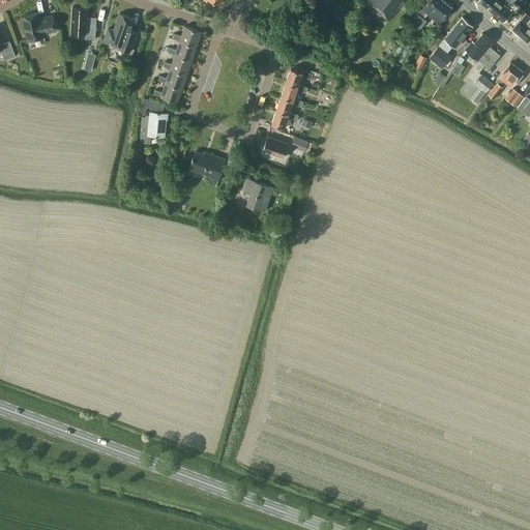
[(389,20),(405,0),(364,0),(364,1),(389,20)]
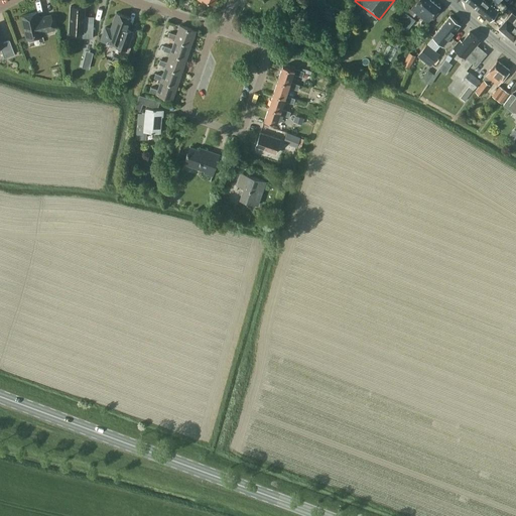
[(417,0),(410,8),(416,13),(427,22),(440,7),(431,0),(417,0)]
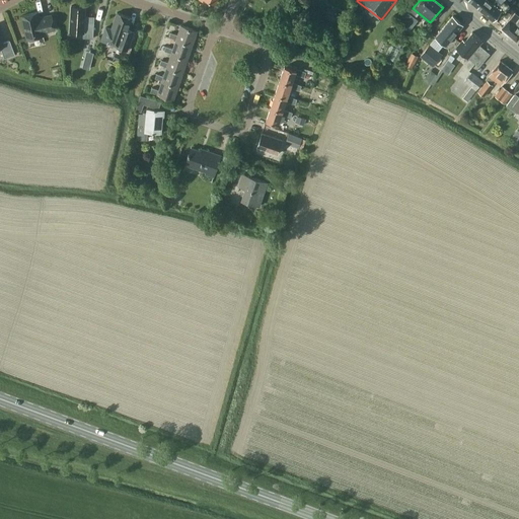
[(476,0),(473,4),(484,12),(494,0),(476,0)]
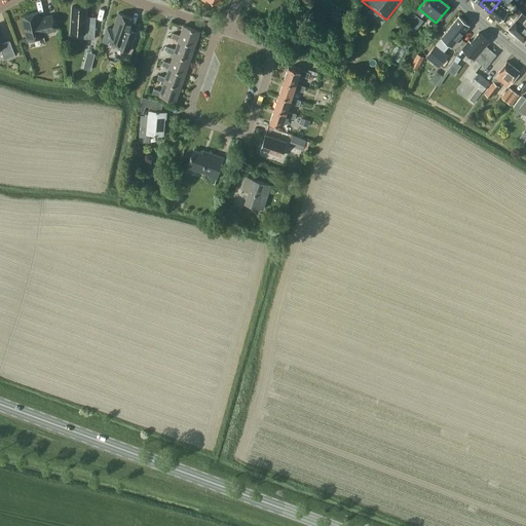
[(500,0),(490,12),(499,21),(508,10),(509,12),(514,6),(509,2),(506,4),(501,0),(500,0)]
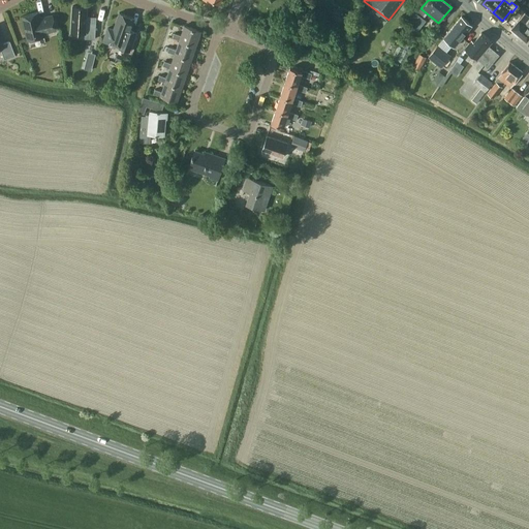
[(85,32),(85,38),(95,38),(96,22),(86,22),(87,6),(72,5),(71,31),(85,32)]
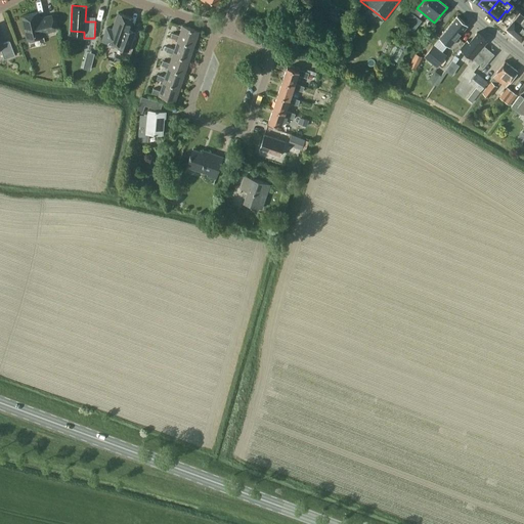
[(27,39),(43,36),(42,32),(55,29),(52,14),(39,17),(38,11),(22,15),(27,39)]
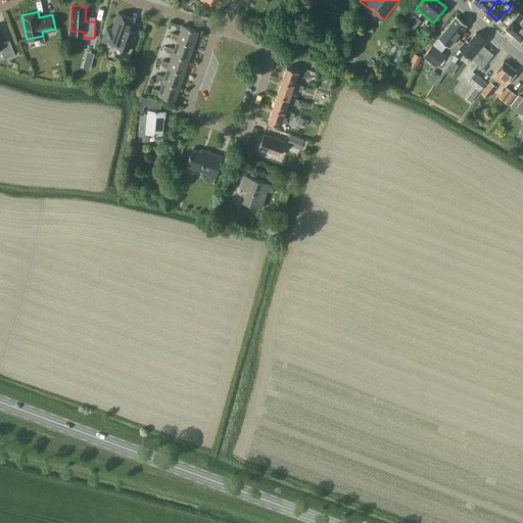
[(107,28),(105,34),(107,39),(117,43),(115,47),(127,51),(130,44),(134,32),(128,30),(132,17),(117,12),(119,13),(112,30),(107,28)]
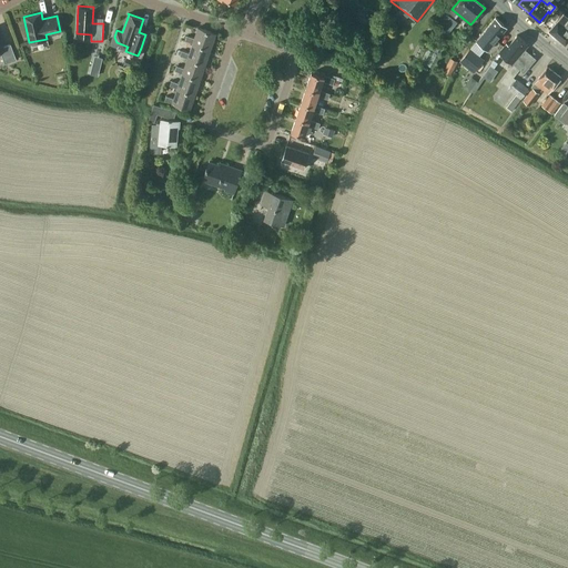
[(446,13),(439,23),(448,30),(456,21),(453,18),(446,13)]
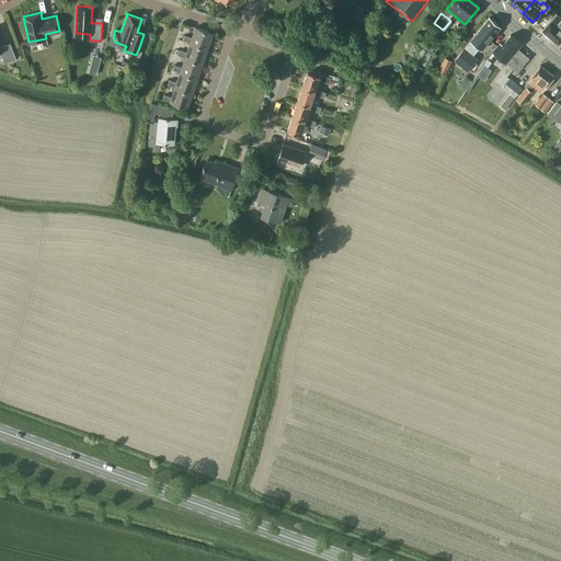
[(558,44),(560,39),(560,16),(557,13),(542,30),(558,44)]
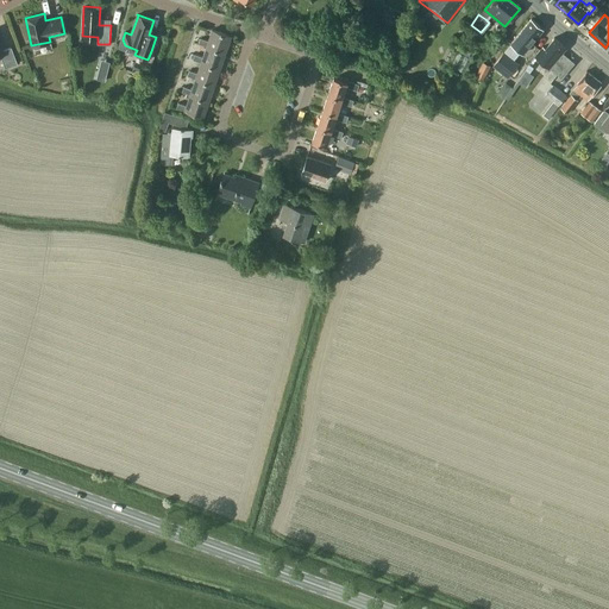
[(522,54),(541,31),(539,29),(540,26),(531,18),(510,43),(522,54)]
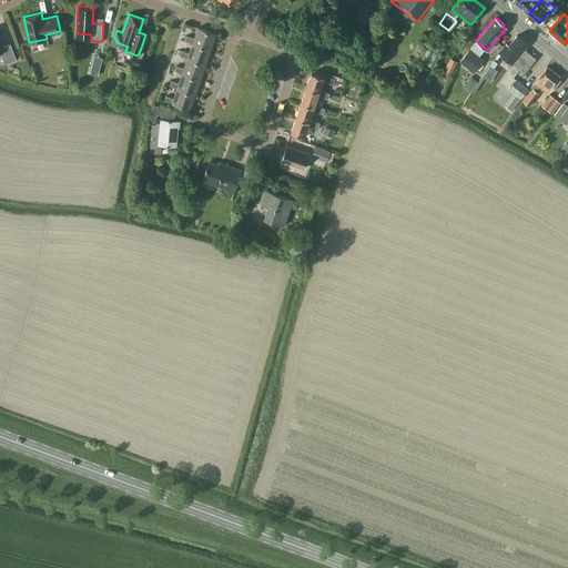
[(185,40),(192,42),(211,49),(215,33),(198,27),(194,38),(186,36),(185,40)]
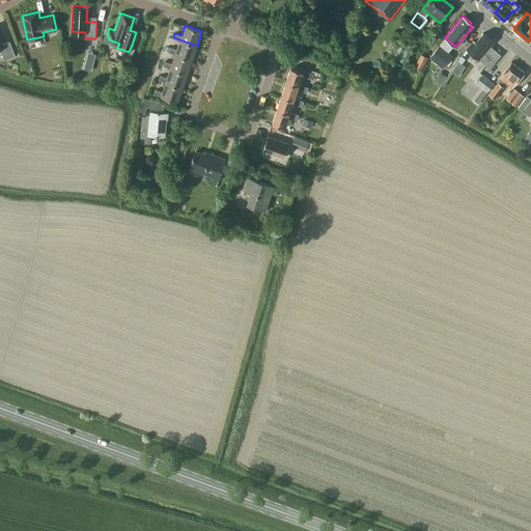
[(345,43),(353,47),(361,28),(353,25),(345,43)]
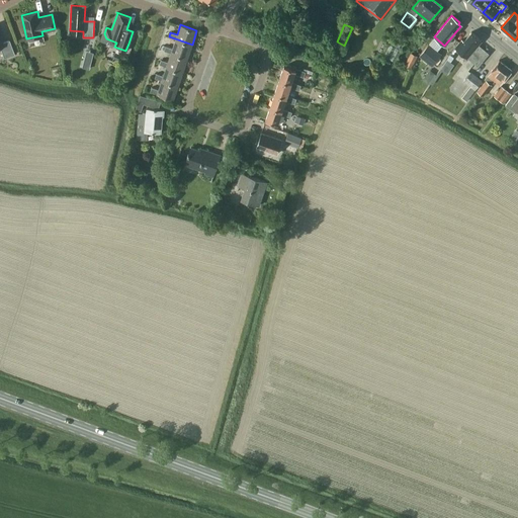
[(4,58),(15,54),(9,39),(2,42),(0,35),(0,33),(1,33),(0,30),(0,47),(4,58)]
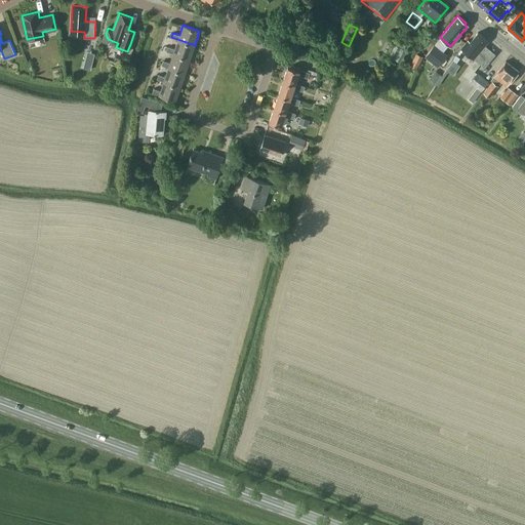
[(494,53),(484,44),(485,44),(483,42),(485,39),(478,33),(470,42),(468,40),(461,47),(474,57),(474,56),(484,66),(494,53)]
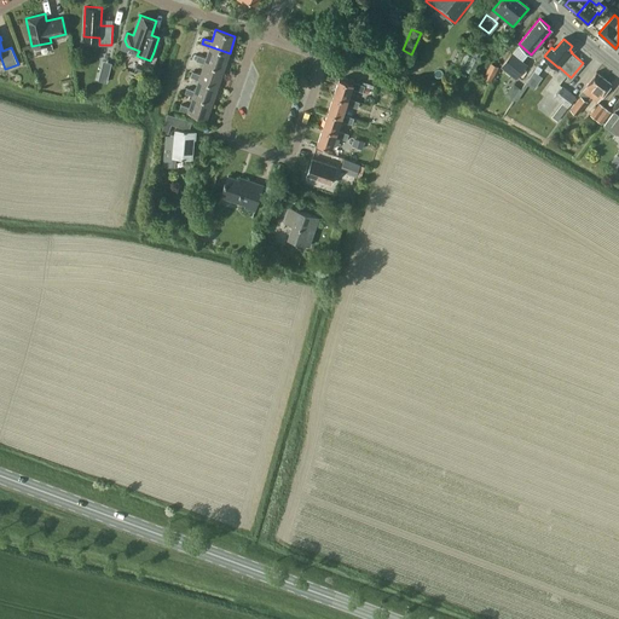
[(204,63),(224,69),(230,53),(209,46),(206,57),(197,55),(196,61),(204,63)]
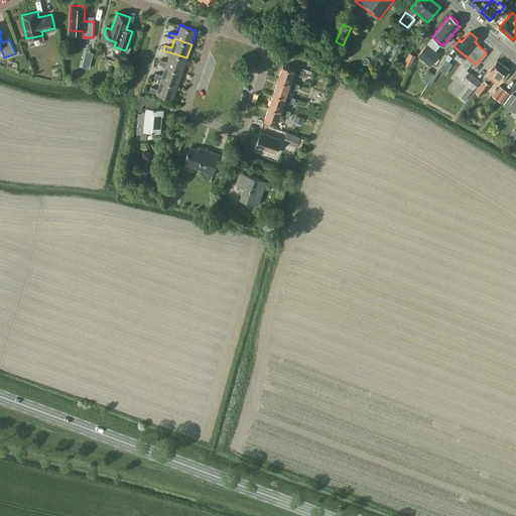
[(429,66),(439,53),(427,43),(417,55),(429,66)]
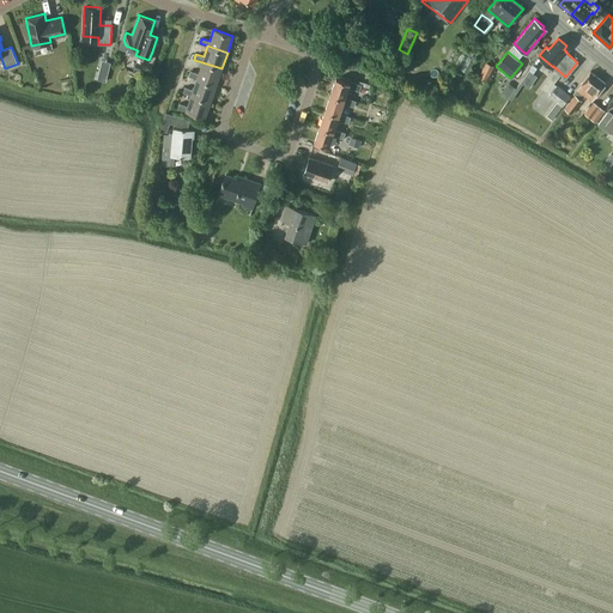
[(188,76),(196,78),(216,85),(222,68),(202,62),(199,73),(190,71),(188,76)]
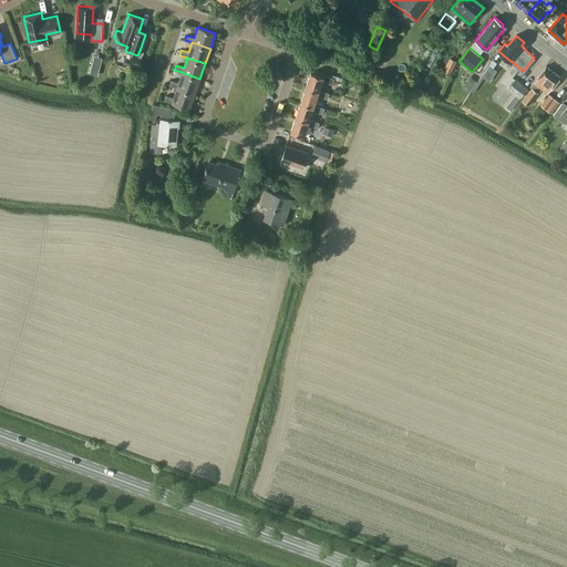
[(442,71),(450,74),(456,61),(449,58),(442,71)]
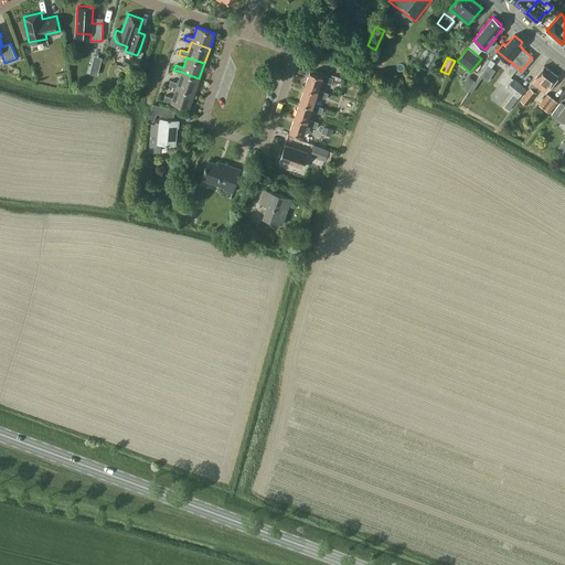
[(488,64),(482,74),(489,80),(496,70),(488,64)]
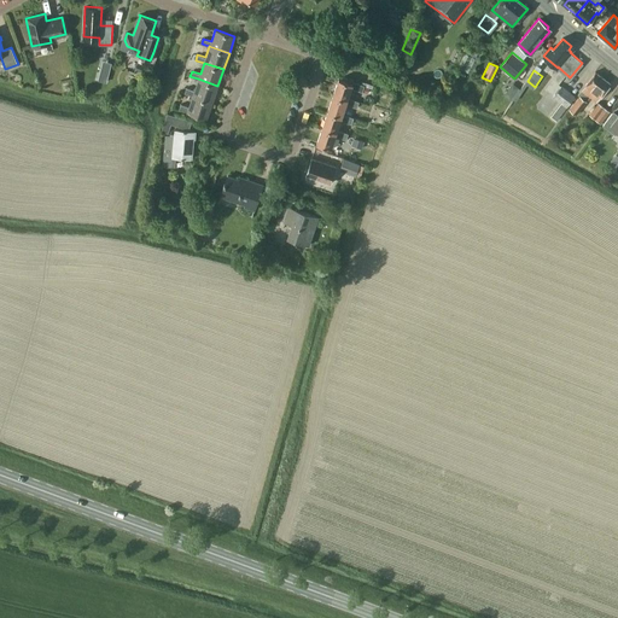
[(587,100),(589,98),(589,97),(596,101),(611,83),(595,71),(581,89),(578,94),(579,95),(570,109),(576,115),(587,101),(587,100)]
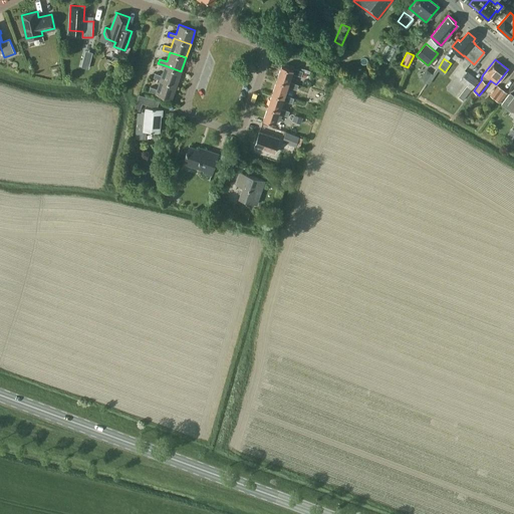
[(154,77),(161,79),(177,85),(181,71),(165,65),(162,75),(155,72),(154,77)]
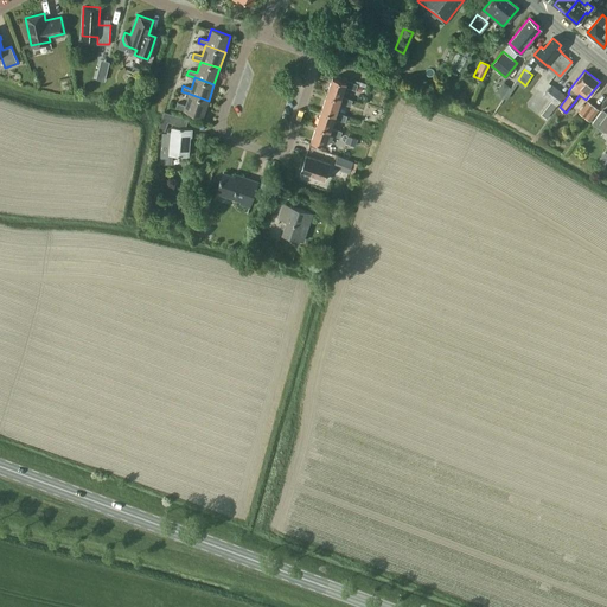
[(332,77),(327,93),(340,97),(342,96),(344,87),(356,90),(358,84),(346,80),(346,81),(332,77)]
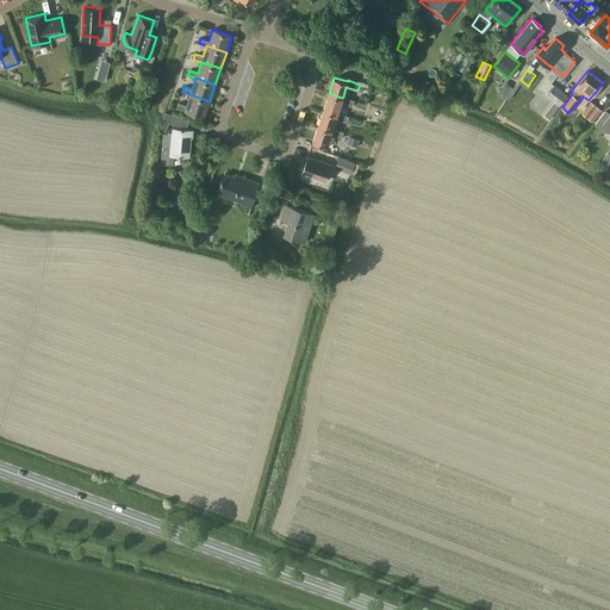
[(543,114),(549,119),(567,95),(554,85),(553,85),(546,79),(537,89),(546,95),(553,101),(543,114)]
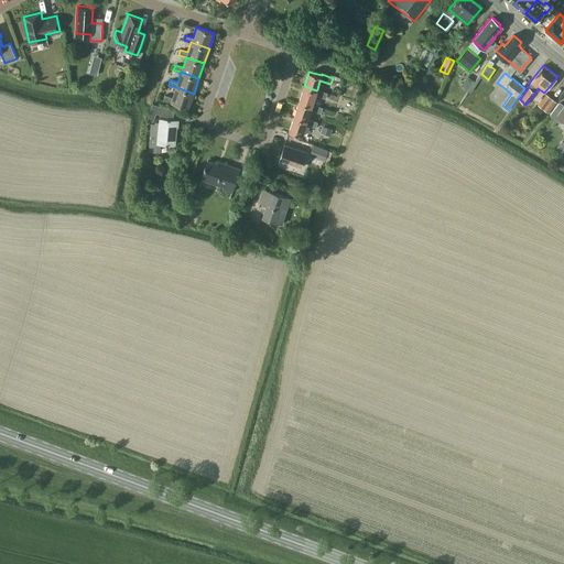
[(312,105),(312,104),(315,95),(325,98),(327,93),(317,89),(316,90),(304,86),(299,100),(312,105)]
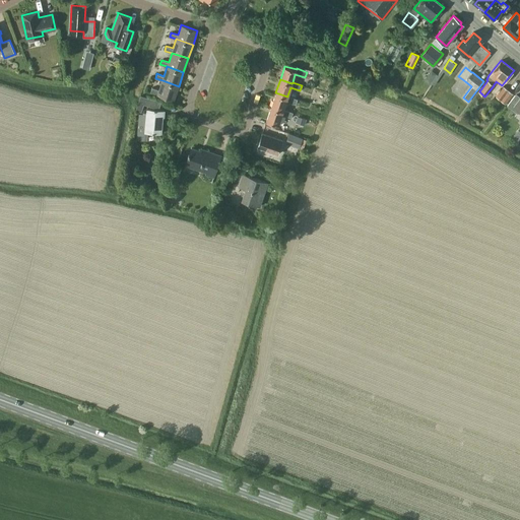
[(174,100),(179,86),(163,80),(158,89),(152,87),(150,91),(174,100)]
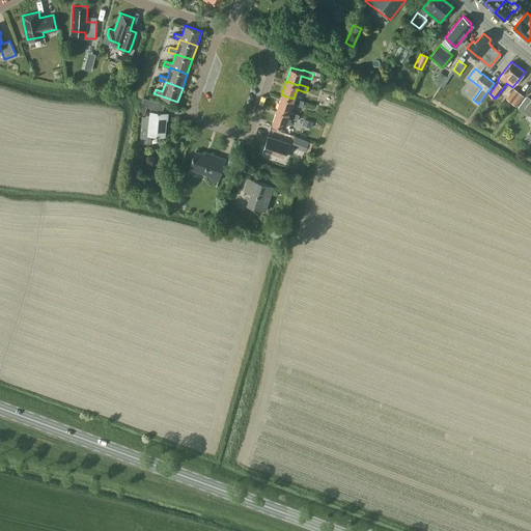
[(506,99),(516,106),(524,95),(514,88),(506,99)]
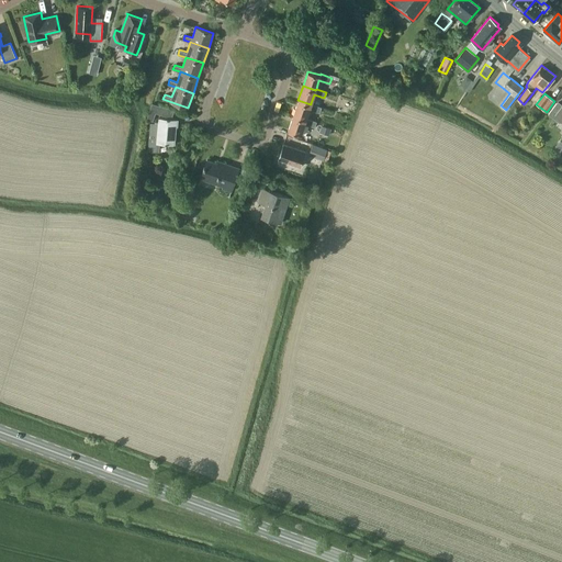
[(338,110),(350,114),(356,102),(343,97),(338,110)]
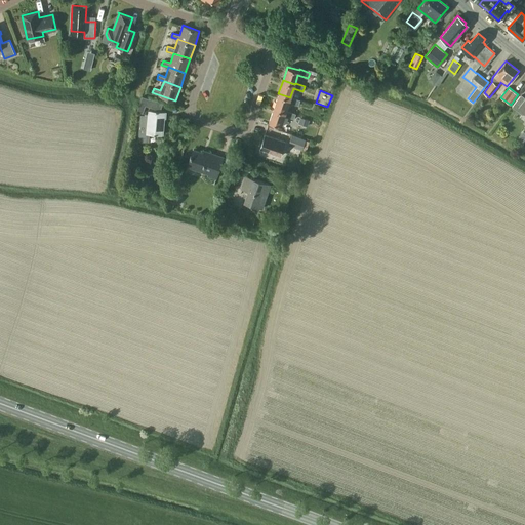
[(300,99),(290,96),(290,97),(278,93),(274,107),(285,111),(286,110),(289,102),(298,105),(300,99)]
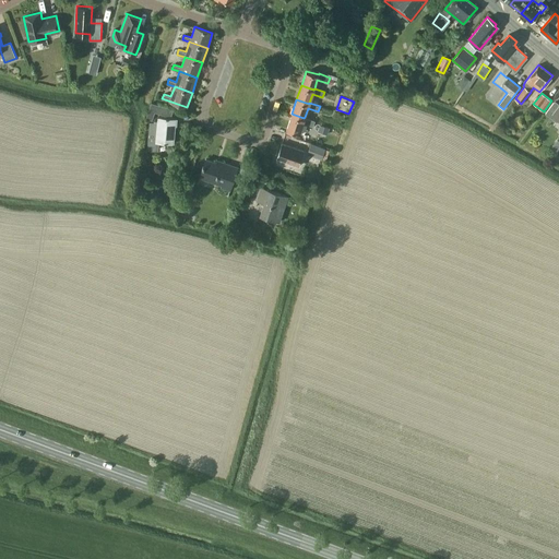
[(152,120),(154,111),(166,116),(168,108),(164,106),(164,107),(151,103),(146,118),(152,120)]
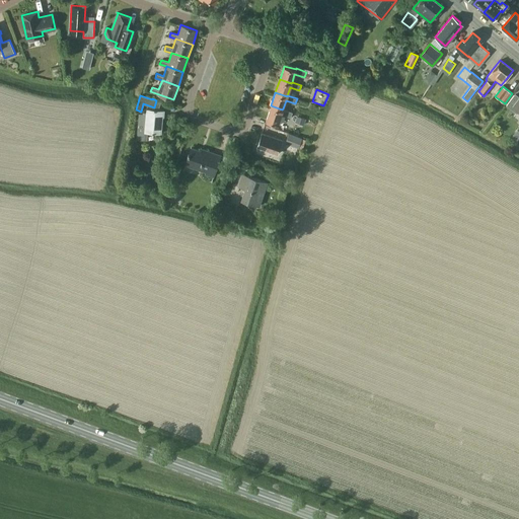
[(518,97),(518,98),(514,95),(506,104),(517,114),(518,110),(518,97)]
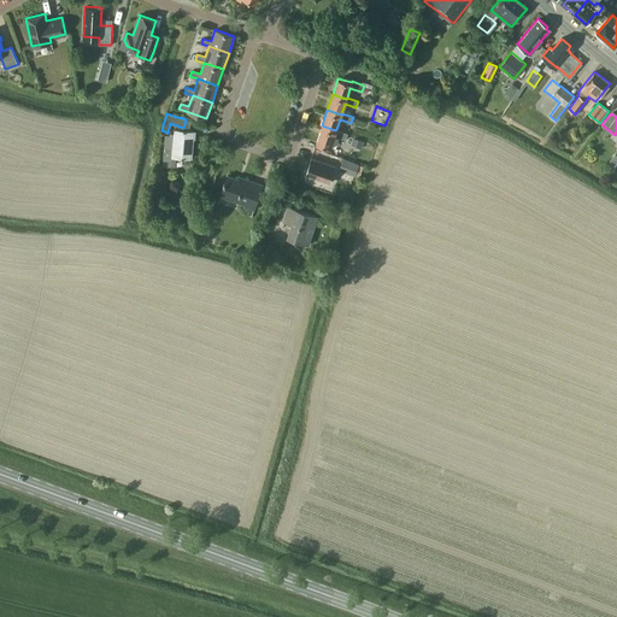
[(335,130),(322,125),(316,142),(330,147),(334,135),(346,140),(347,133),(336,129),(335,130)]
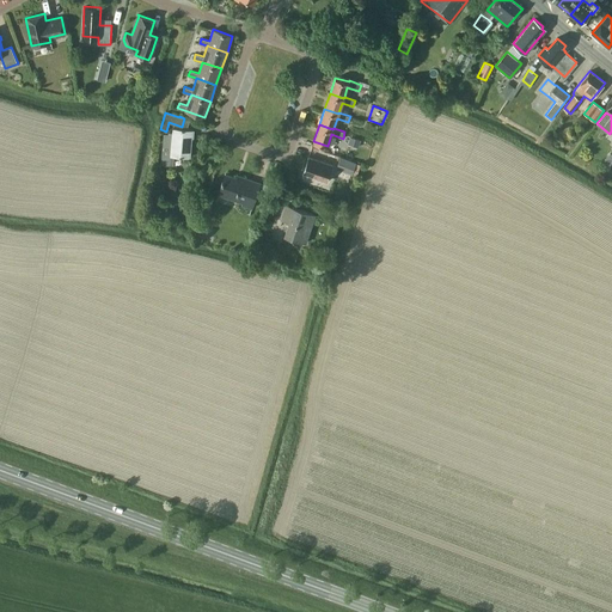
[(193,138),(193,129),(173,128),(173,132),(169,132),(169,133),(164,133),(161,164),(173,165),(173,155),(189,157),(191,138),(193,138)]
